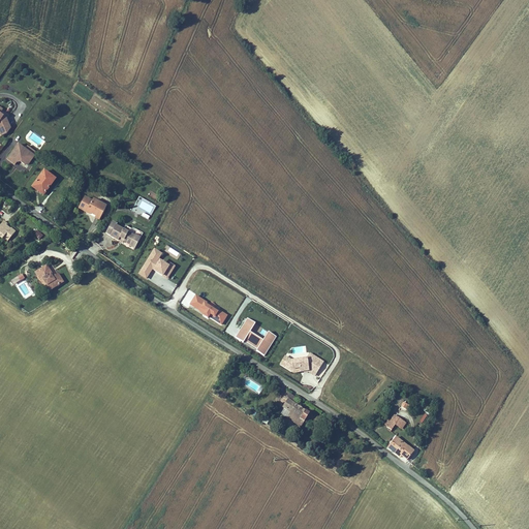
[(0,103),(0,128),(3,135),(9,132),(12,127),(11,114),(9,113),(8,114),(4,111),(5,110),(1,106),(2,105),(0,103)]
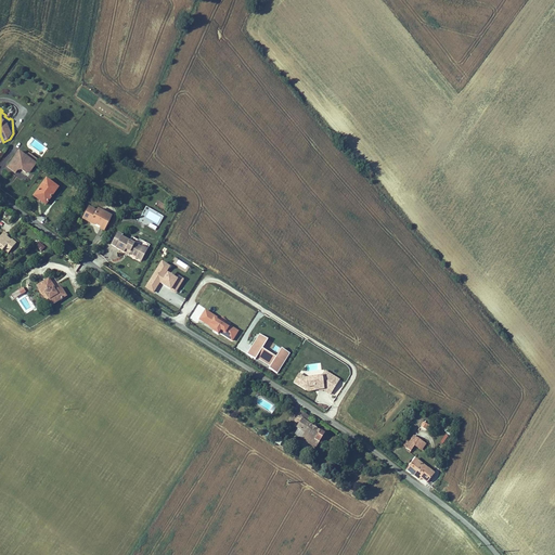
[(38,162),(21,150),(9,166),(17,172),(21,168),(23,167),(23,168),(27,171),(31,170),(38,162)]
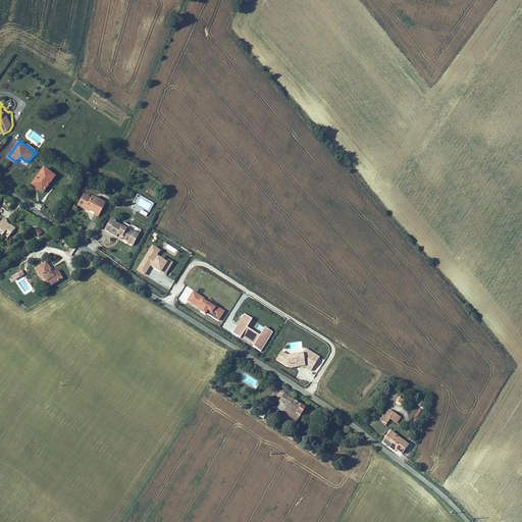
[(55,175),(44,167),(33,184),(44,192),(55,175)]
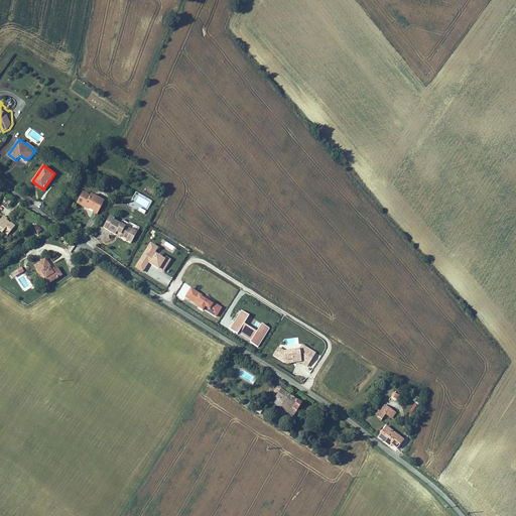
[(82,191),(77,202),(84,206),(85,204),(89,206),(94,209),(93,211),(99,214),(105,202),(91,194),(90,196),(82,191)]
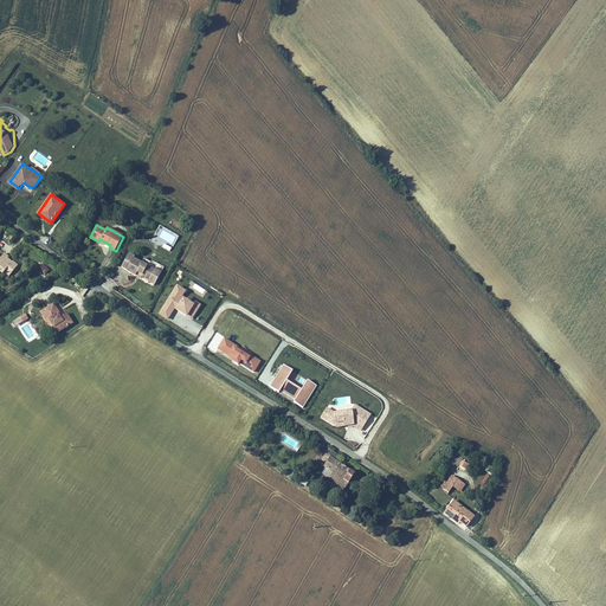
[(172,246),(173,247),(179,236),(159,225),(150,242),(169,251),(172,246)]
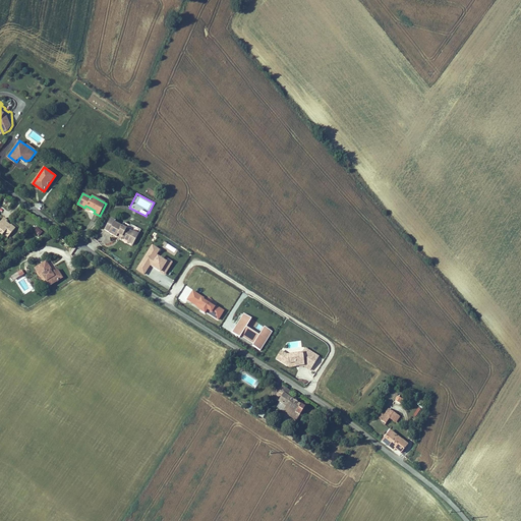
[(4,216),(0,221),(0,230),(5,234),(6,232),(9,234),(15,225),(11,222),(10,223),(5,220),(7,218),(4,216)]
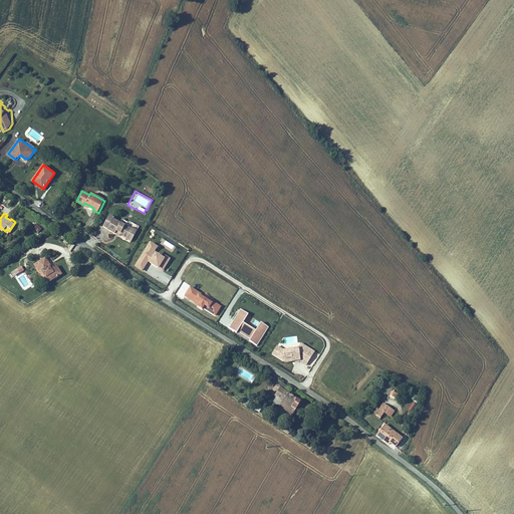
[(130,228),(111,219),(112,217),(108,215),(102,226),(106,228),(115,233),(116,231),(120,233),(125,236),(124,238),(129,240),(135,229),(131,227),(130,228)]
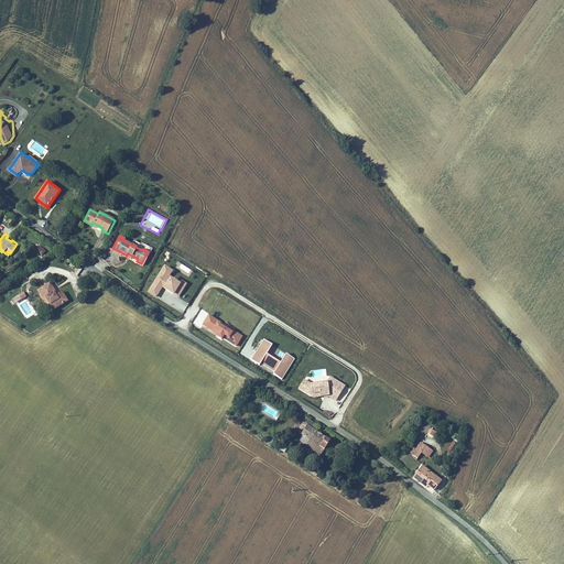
[(36,251),(42,256),(46,251),(41,246),(36,251)]
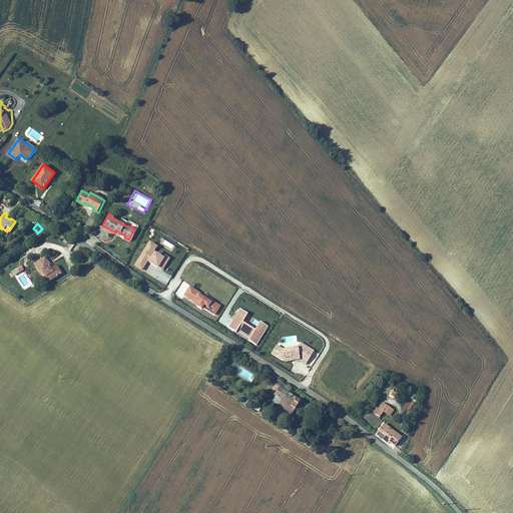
[(161,238),(158,243),(170,250),(174,245),(161,238)]
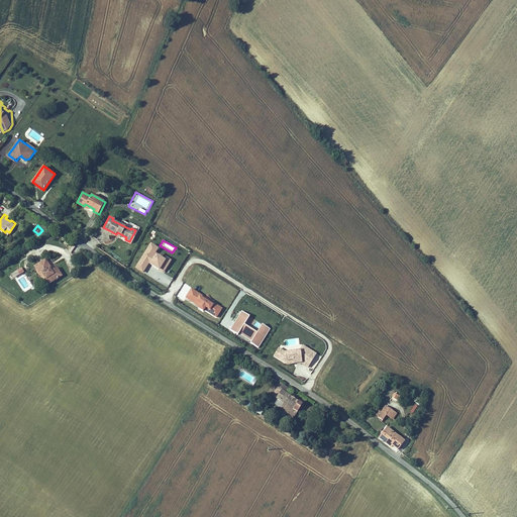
[(168,259),(166,263),(156,256),(160,250),(151,245),(135,270),(143,275),(149,266),(164,275),(173,262),(168,259)]
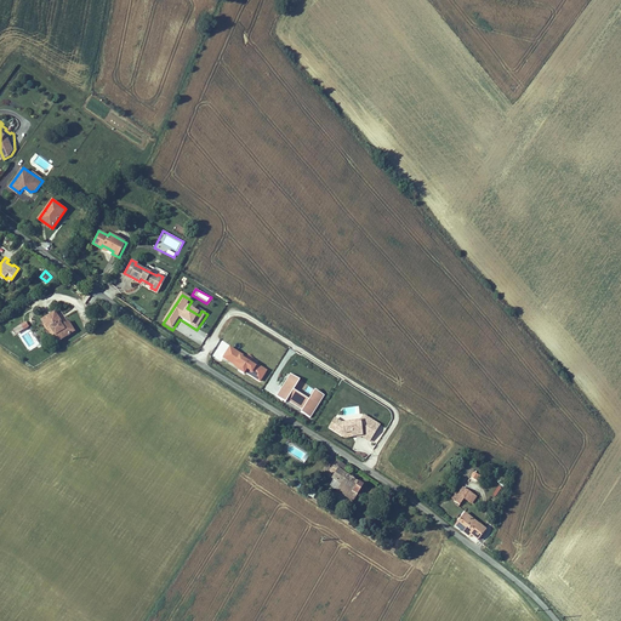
[(55,335),(58,341),(77,330),(70,320),(64,324),(63,324),(62,322),(63,320),(56,311),(51,314),(53,317),(49,320),(57,334),(55,335)]
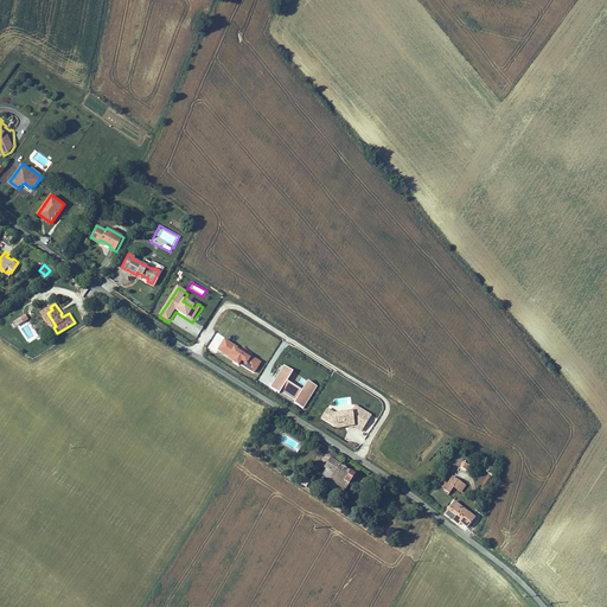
[(50,307),(43,312),(53,327),(56,326),(48,313),(52,310),(50,307)]
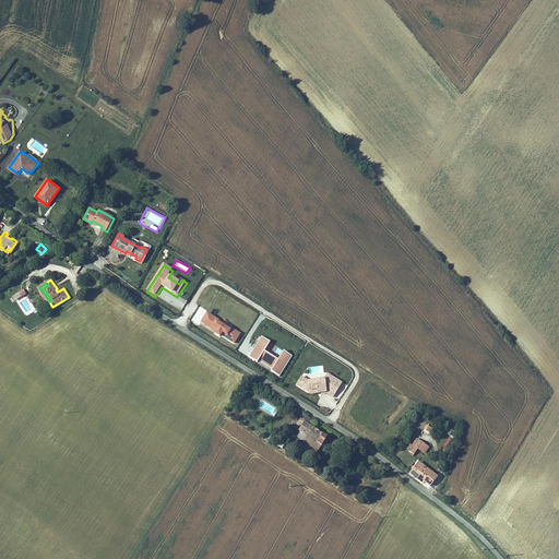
[(219,340),(221,337),(234,345),(240,335),(226,326),(225,329),(221,325),(222,323),(206,313),(200,324),(215,333),(213,336),(219,340)]
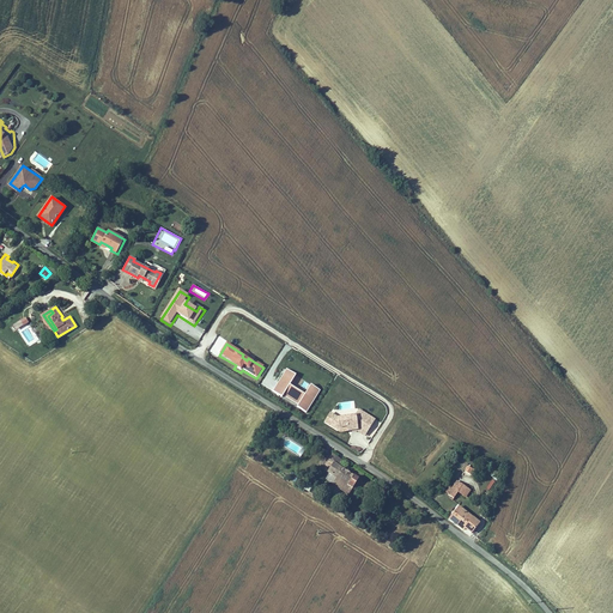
[(296,376),(286,371),(272,393),(281,399),(283,396),(290,387),(296,376)]
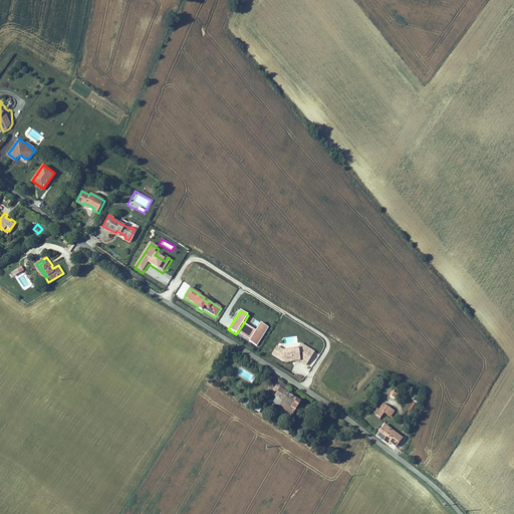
[(256,346),(268,328),(260,323),(255,331),(250,340),(249,342),(256,346)]
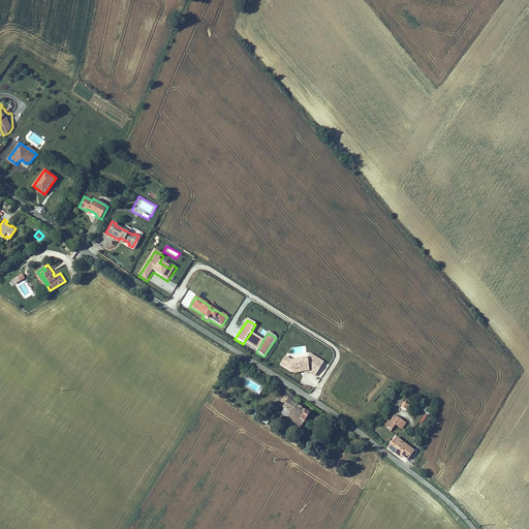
[(257,350),(262,341),(250,334),(244,342),(257,350)]
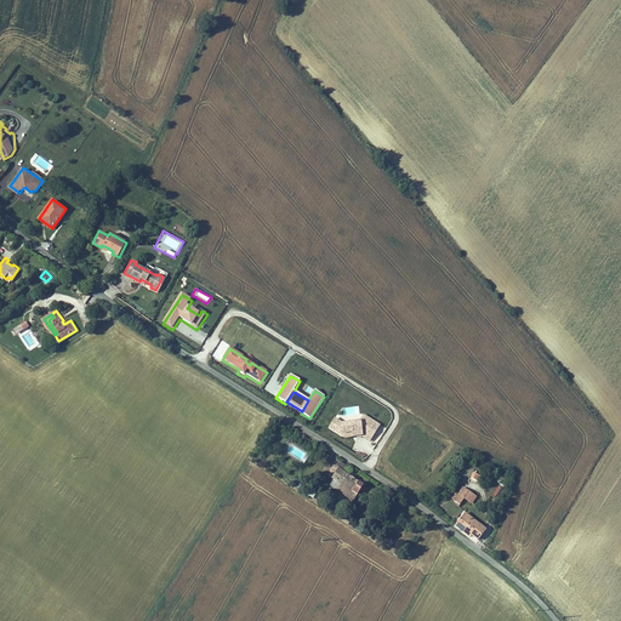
[(328,429),(345,440),(362,438),(370,443),(380,426),(364,416),(359,423),(343,425),(335,420),(328,429)]
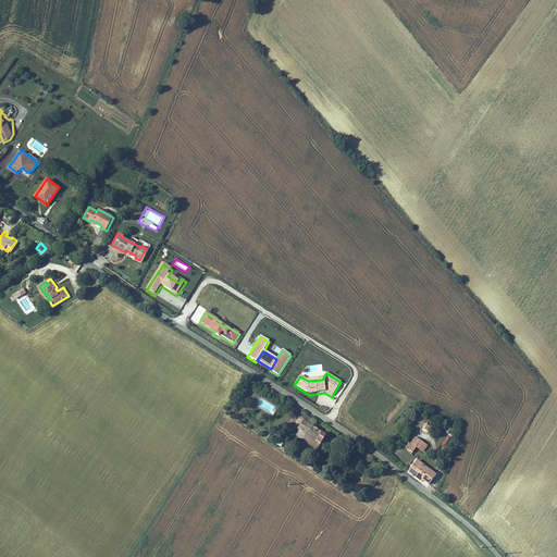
[(322,429),(311,422),(313,418),(306,413),(305,413),(301,410),(297,418),(293,425),(306,433),(301,438),(312,445),(316,438),(321,442),(326,433),(322,431),(322,429)]
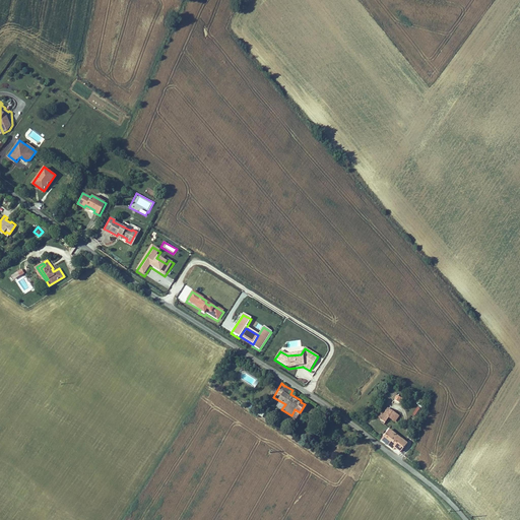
[(245,405),(250,409),(254,404),(249,400),(245,405)]
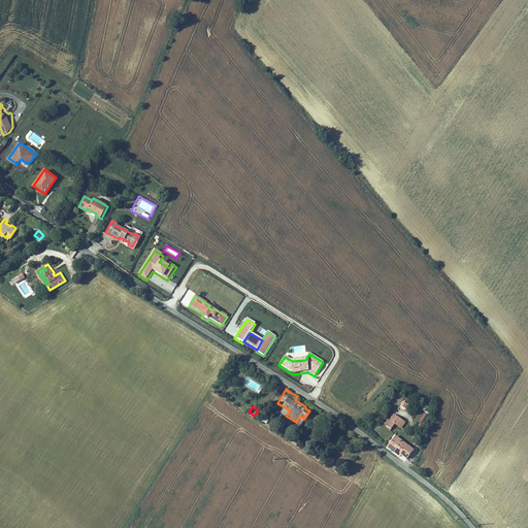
[(404,429),(408,422),(395,414),(388,426),(393,429),(396,424),(404,429)]
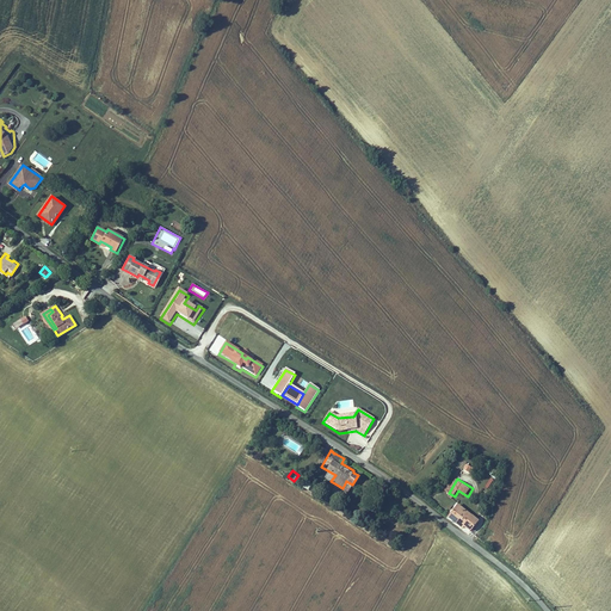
[(464,506),(456,518),(470,530),(473,528),(476,530),(485,520),(464,506)]
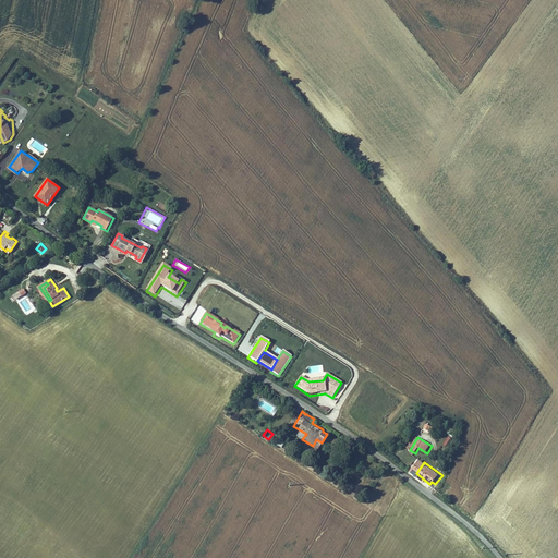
All buildings are outlined.
